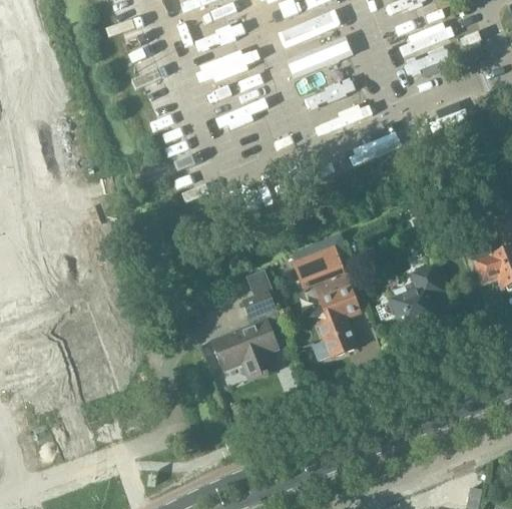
[(502,239),(506,248),(489,255),(486,245),(470,250),(482,283),(497,278),(501,289),(506,287),(507,290),(511,288),(511,212),(495,219),(502,239)]
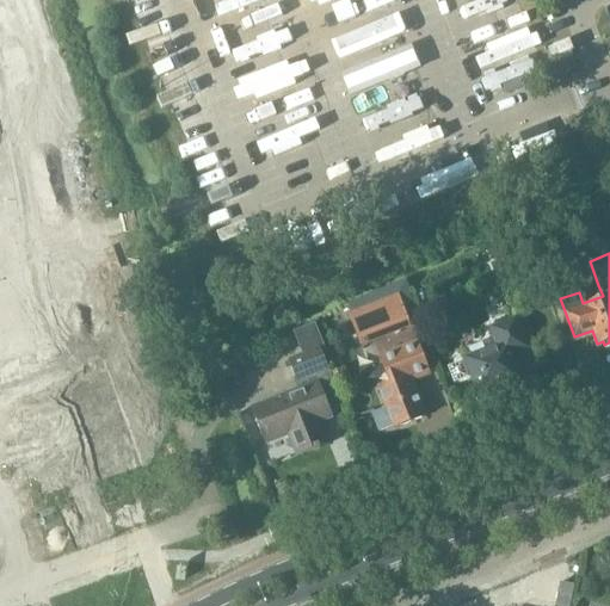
[(377,290),(346,302),(349,310),(399,291),(408,319),(419,315),(406,279),(377,290)]
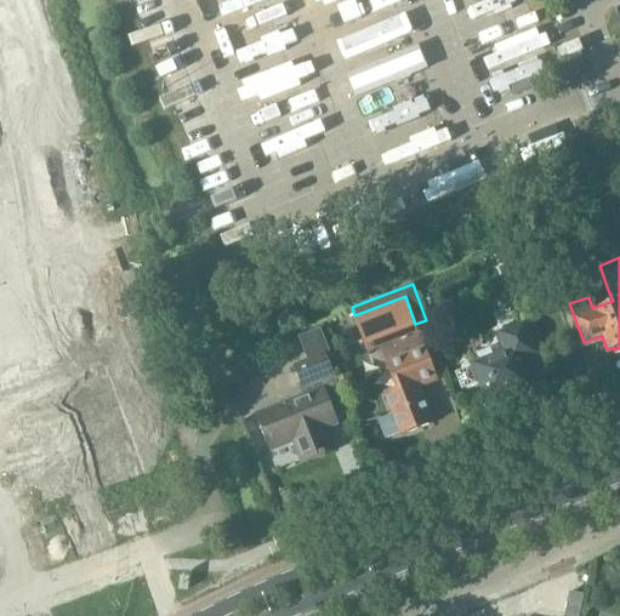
[(354,315),(353,315),(357,325),(370,320),(377,338),(415,324),(405,296),(354,315)]
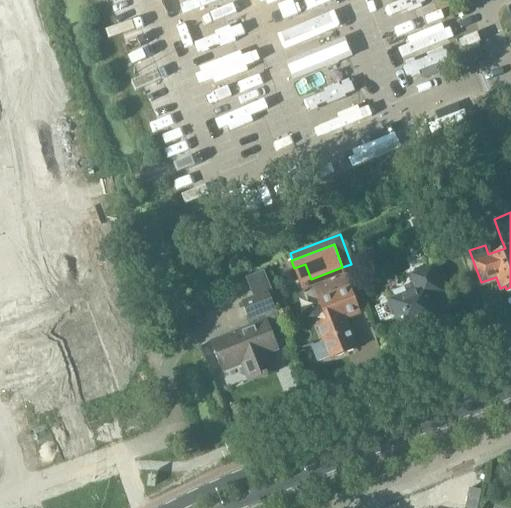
[(390,298),(391,300),(375,306),(380,319),(396,313),(402,329),(438,315),(429,293),(441,288),(432,264),(411,272),(417,287),(390,298)]
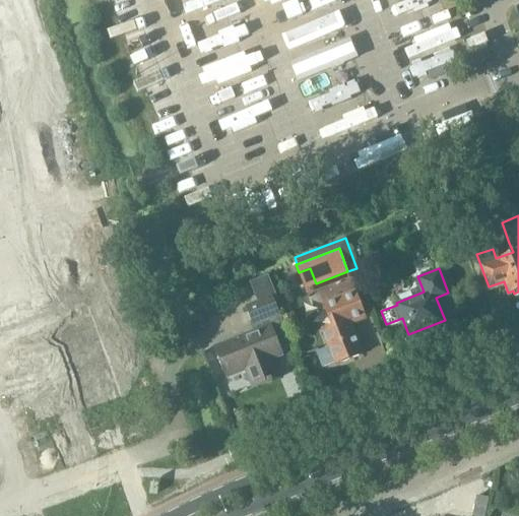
[(286,333),(274,303),(272,297),(277,295),(268,272),(252,278),(260,300),(246,305),(255,329),(214,345),(224,370),(246,362),(254,384),(274,376),(276,372),(269,352),(279,348),(275,337),(286,333)]
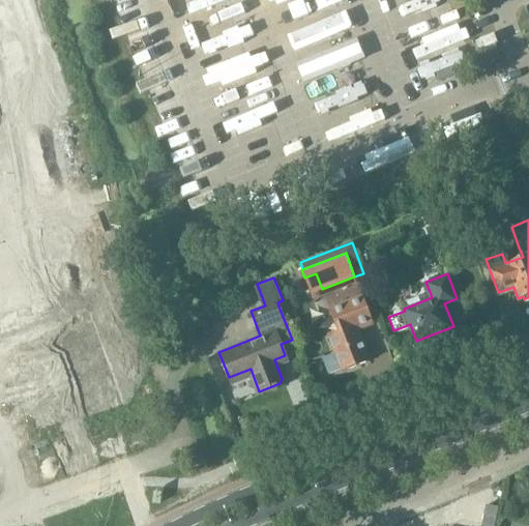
[(328,335),(335,352),(322,356),(328,372),(341,367),(342,369),(369,358),(356,326),(371,320),(361,293),(332,304),(329,305),(339,331),(328,335)]
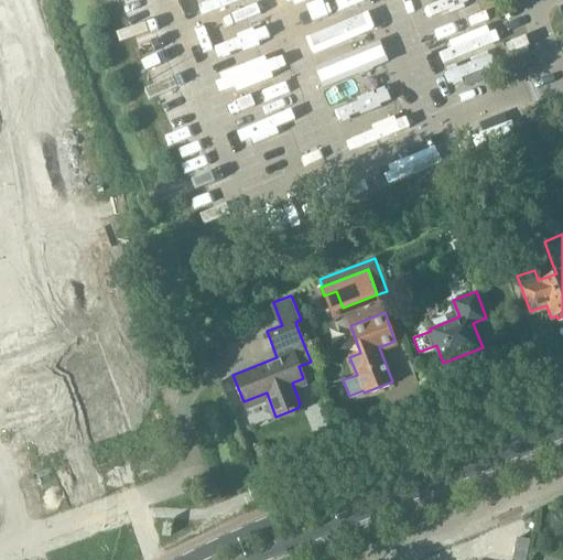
[(536,531),(533,542),(542,545),(544,534),(536,531)]
